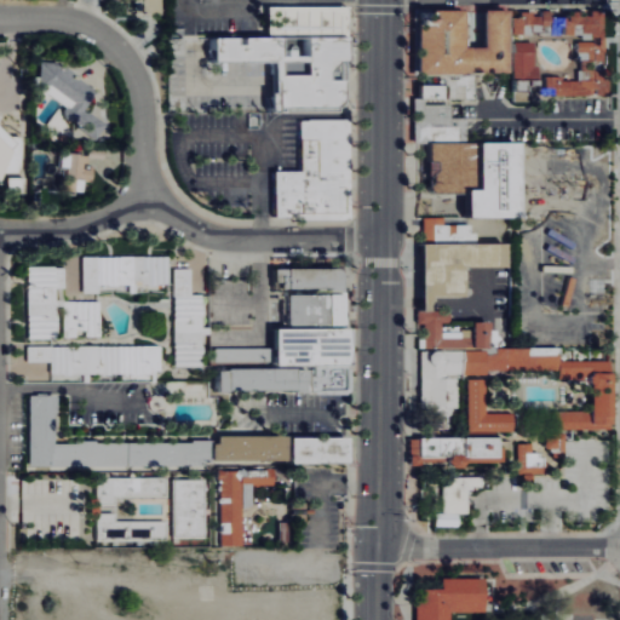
[(162,0),(136,0),(137,12),(162,13),(162,0)]
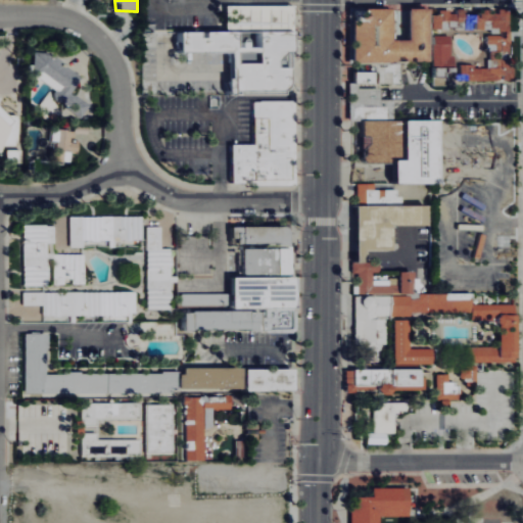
[(289,6),(222,6),(222,32),(175,32),(175,52),(226,52),(227,78),(224,79),(224,91),(279,91),(282,89),(283,88),(284,86),(284,67),(272,67),(272,60),(281,52),(287,52),(287,31),(289,31),(289,6)]
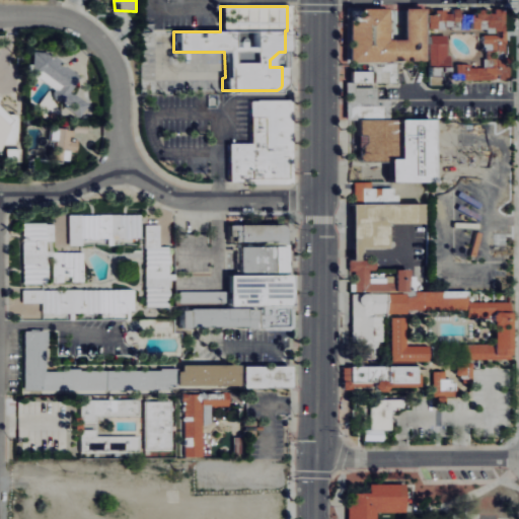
[(428,61),(428,7),(408,7),(406,39),(391,39),(392,7),(354,7),(354,60),(428,61)]
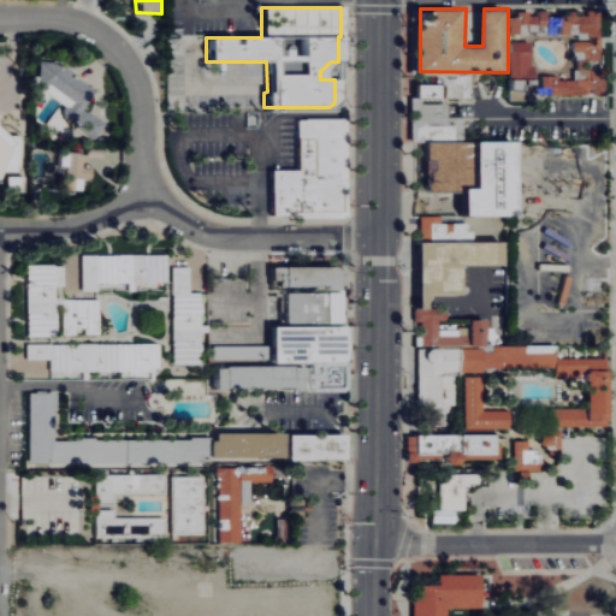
[(35,84),(69,106),(63,116),(98,137),(107,122),(86,108),(98,89),(51,59),(35,84)]
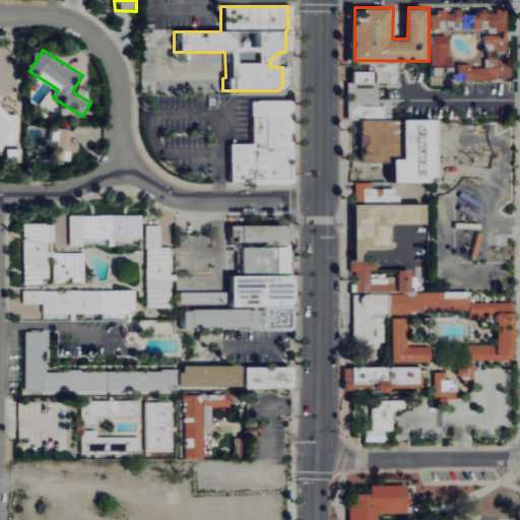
[(437,118),(386,119),(385,105),(367,105),(367,99),(361,99),(361,92),(364,92),(364,83),(375,83),(375,70),(354,70),(354,81),(348,81),(348,119),(363,119),(363,138),(363,160),(395,160),(395,181),(438,181),(437,118)]
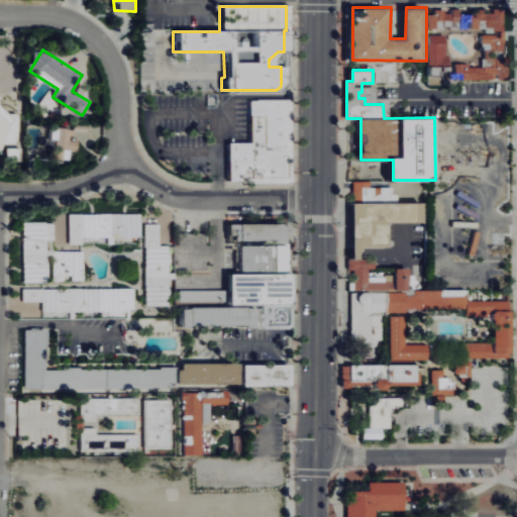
[(0,150),(8,143),(8,112),(0,104),(0,150)]
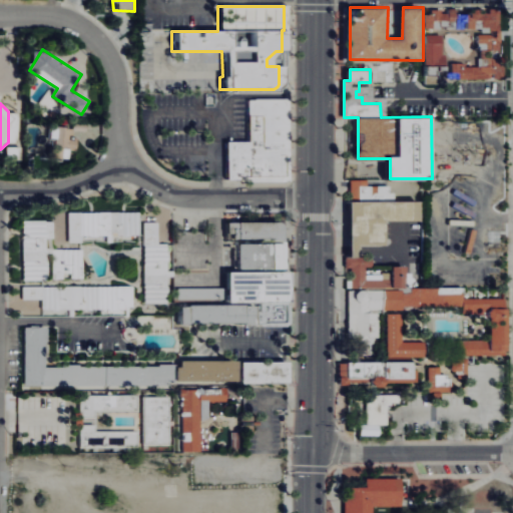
[(223,182),(287,181),(286,103),(241,104),(242,143),(222,144),(223,182)]
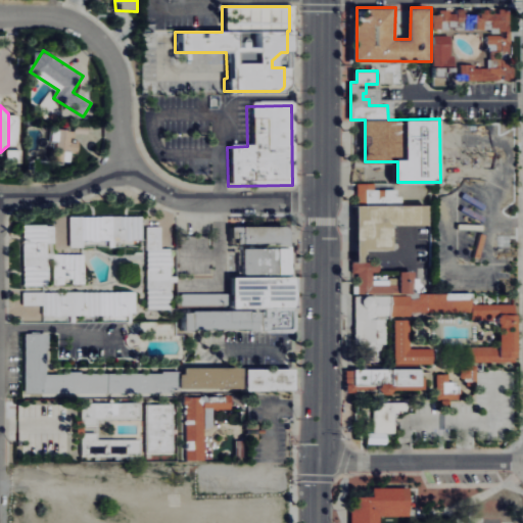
[(77,152),(79,130),(54,129),(53,140),(57,140),(56,161),(64,162),(65,152),(77,152)]
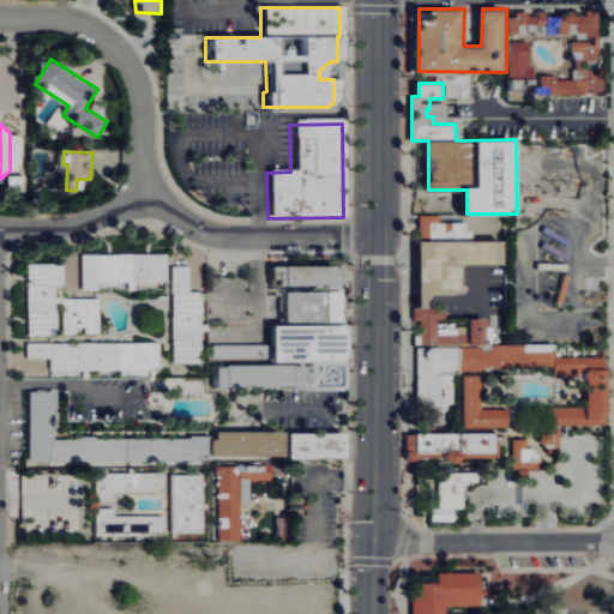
[(505,263),(505,240),(473,240),(473,230),(468,230),(468,222),(440,222),(440,215),(421,215),(421,302),(432,302),(432,292),(463,292),(463,263),(505,263)]
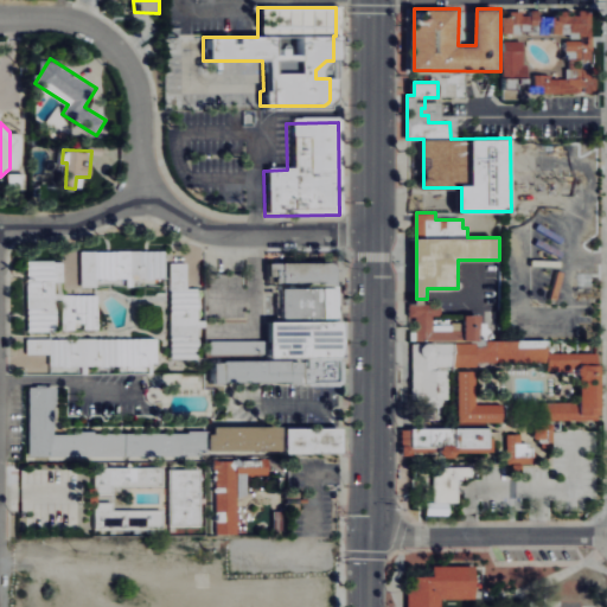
[(82,251),(82,283),(128,282),(128,285),(152,285),(152,278),(166,278),(165,250),(82,251)]
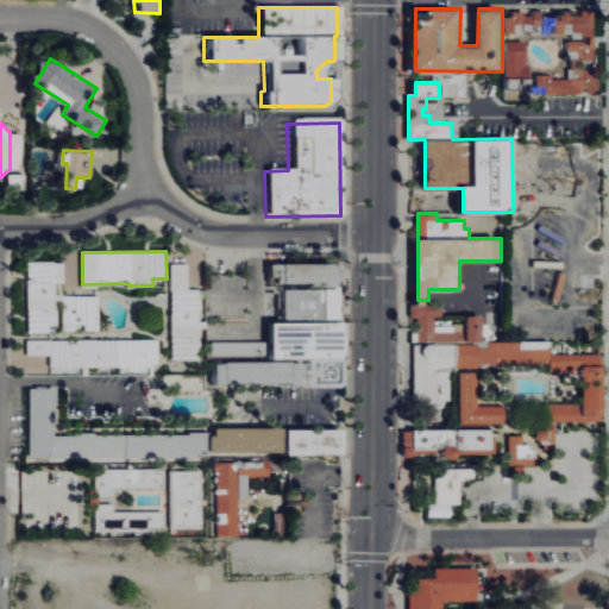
[(64,282),(64,261),(27,262),(29,333),(56,332),(55,282),(64,282)]
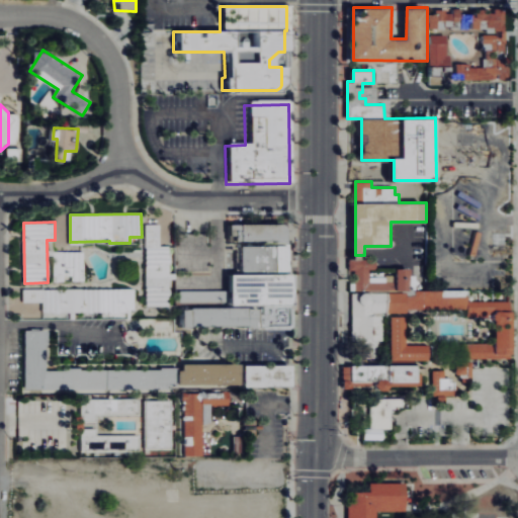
[(242,270),(290,270),(290,244),(288,244),(288,223),(231,224),(231,243),(242,243),(242,270)]
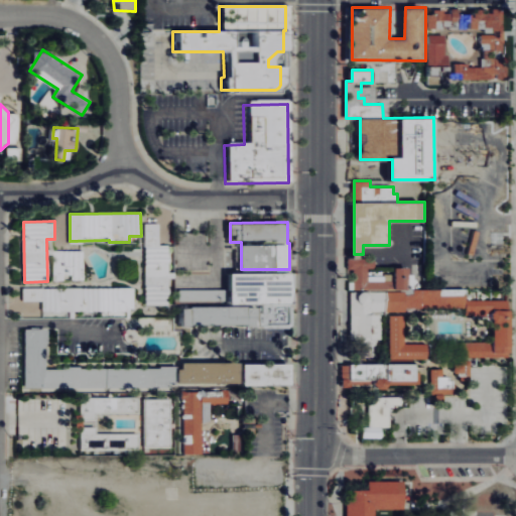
[(146,304),(169,304),(169,274),(170,274),(169,245),(160,245),(159,223),(145,223),(146,304)]
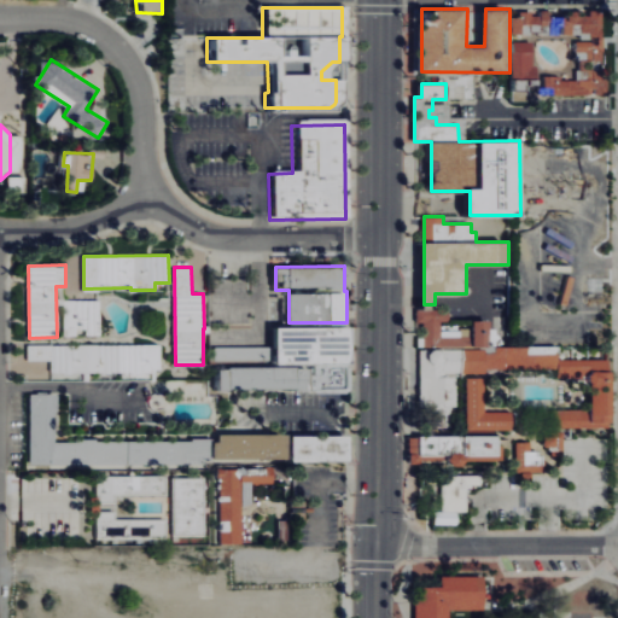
[(100,299),(63,299),(64,336),(77,336),(77,333),(100,333),(100,299)]
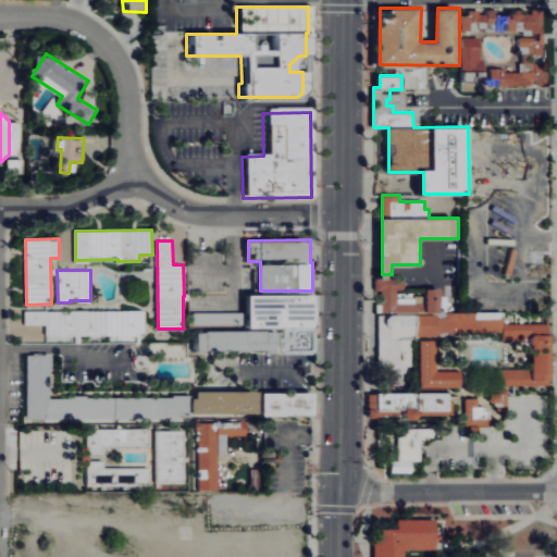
[(552,323),(504,323),(504,312),(441,312),(441,288),(425,288),(425,313),(419,313),(419,298),(397,297),(397,288),(406,289),(406,279),(379,279),(378,313),(379,313),(378,367),(410,367),(411,332),(504,333),(503,339),(533,341),(533,369),(495,368),(494,406),(508,406),(508,384),(551,385),(552,323)]
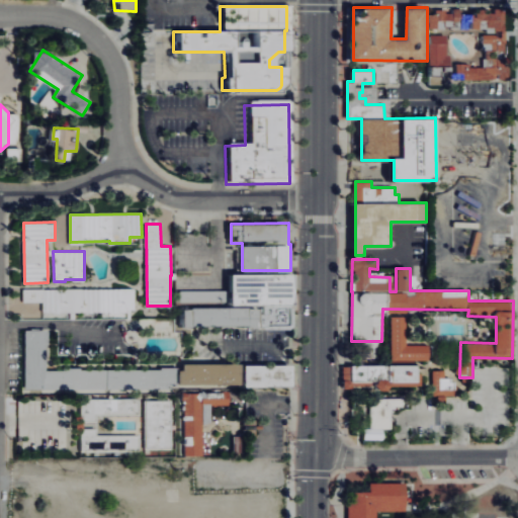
[(293,273),(232,273),(232,305),(293,305),(293,273)]
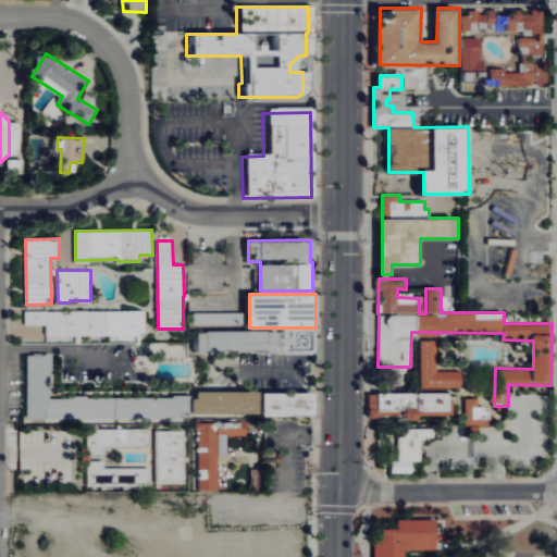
[(25,310),(25,324),(46,324),(46,336),(111,335),(111,341),(139,341),(139,332),(146,332),(146,310),(25,310)]
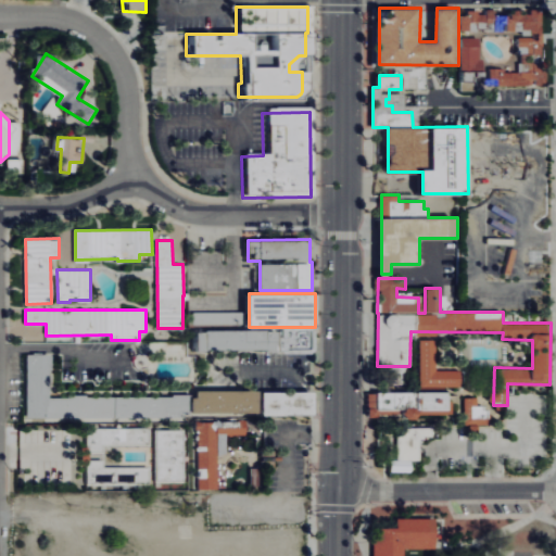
[(234,324),(234,312),(193,311),(193,324),(234,324)]
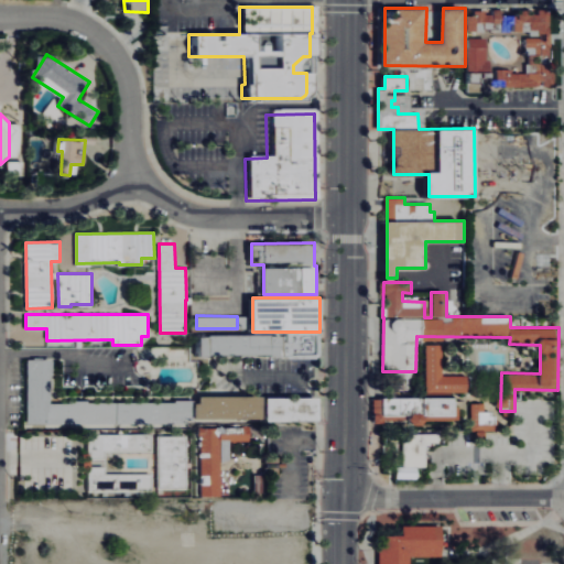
[(201,334),(201,355),(284,355),(284,334),(201,334)]
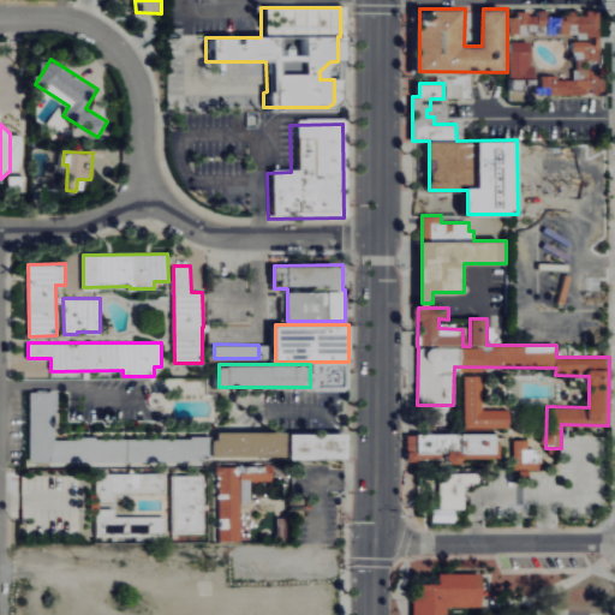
[(508,428),(508,410),(482,408),(483,375),(464,375),(463,427),(508,428)]
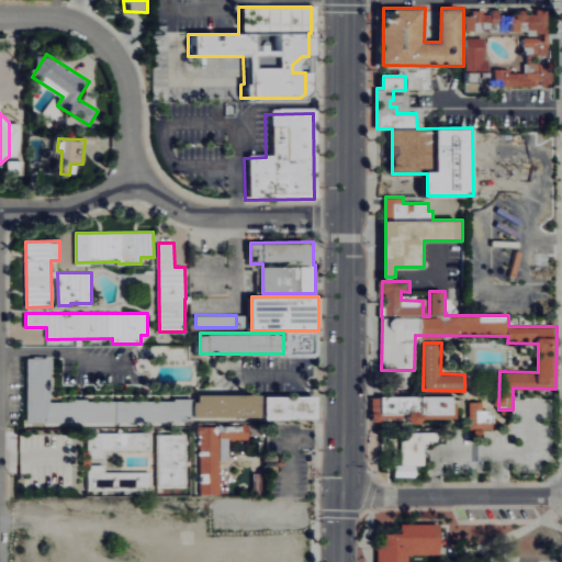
[(27,422),(188,423),(188,416),(262,417),(262,394),(199,394),(199,401),(51,400),(51,358),(29,358),(27,422)]
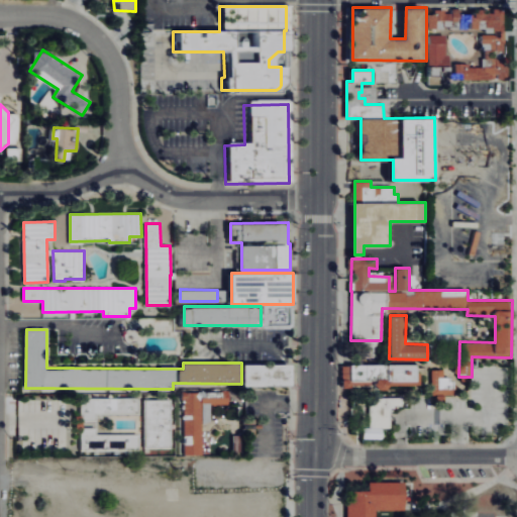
[(342,388),(352,387),(351,381),(366,381),(366,387),(418,386),(417,363),(341,366),(342,388)]
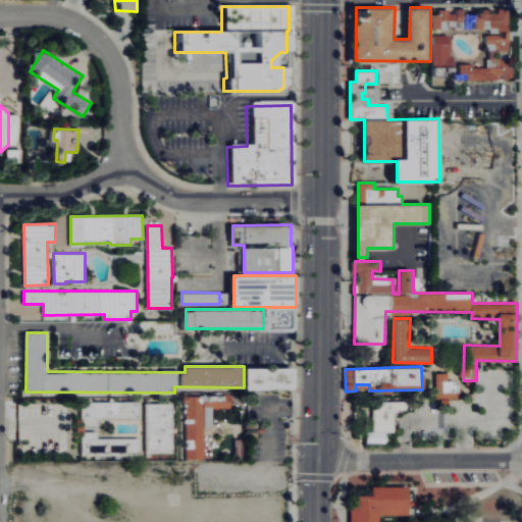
[(296,367),(247,368),(248,389),(297,389),(296,367)]
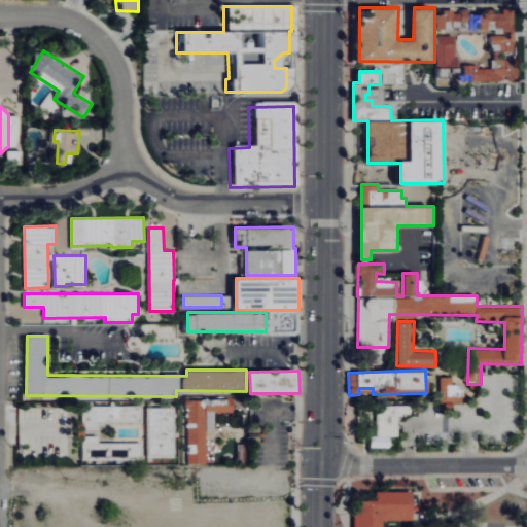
[(442,377),(441,409),(454,409),(454,402),(463,403),(463,387),(457,387),(457,377),(442,377)]
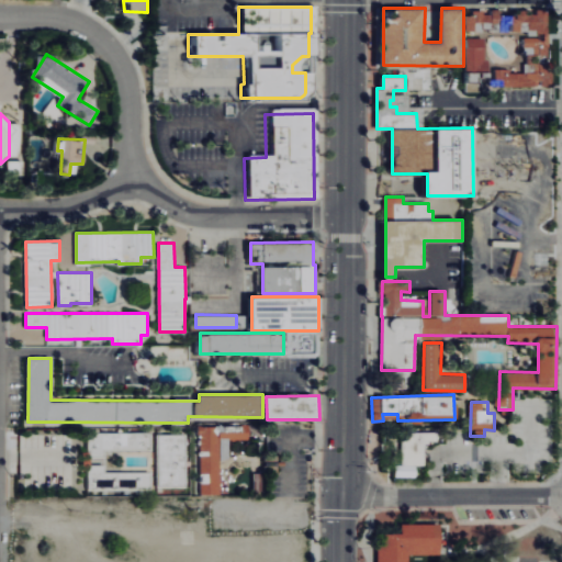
[(197,428),(198,496),(210,496),(218,496),(217,463),(226,463),(226,440),(245,439),(245,427),(197,428)]
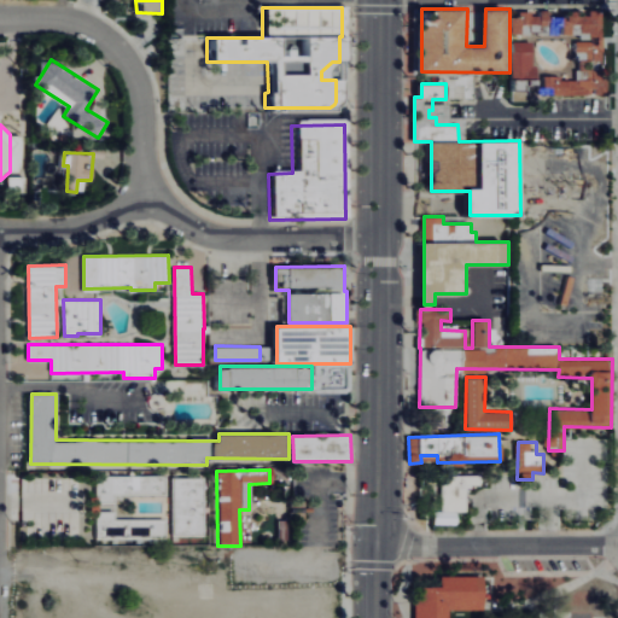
[(165,474),(97,476),(97,503),(116,503),(116,496),(165,495),(165,474)]
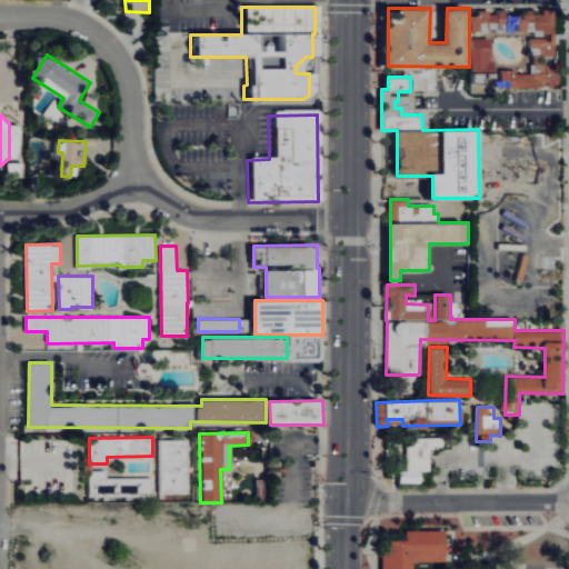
[(407,470),(430,470),(429,447),(442,447),(442,437),(406,438),(407,470)]
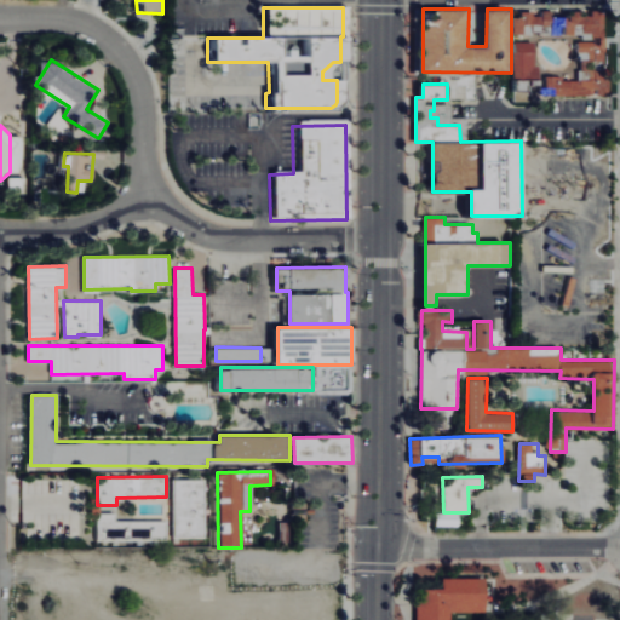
[(205,538),(206,478),(174,477),(174,537),(205,538)]
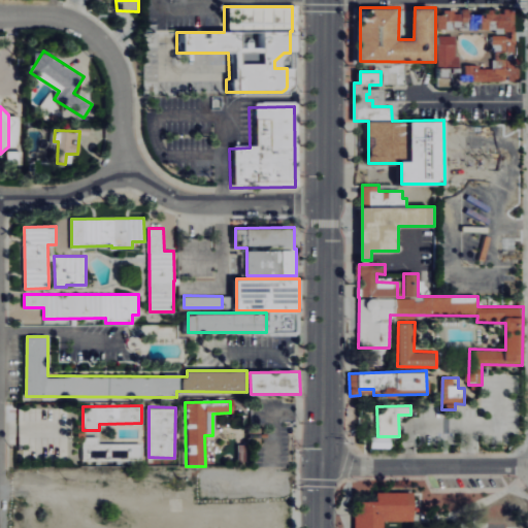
[(351,527),(380,527),(380,521),(408,521),(408,493),(373,493),(373,501),(358,501),(358,510),(351,510),(351,527)]
